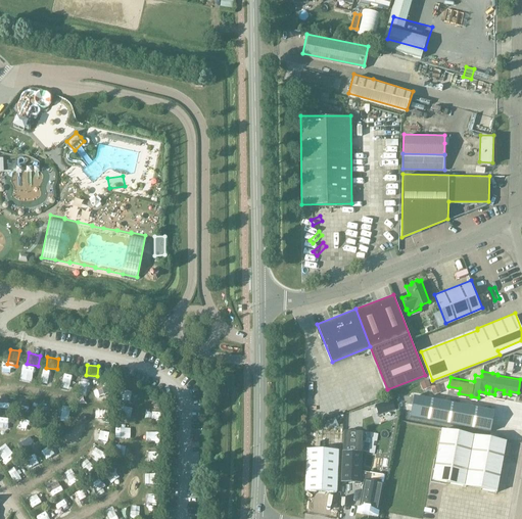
[(108,375),(99,380),(105,390),(114,385),(108,375)]
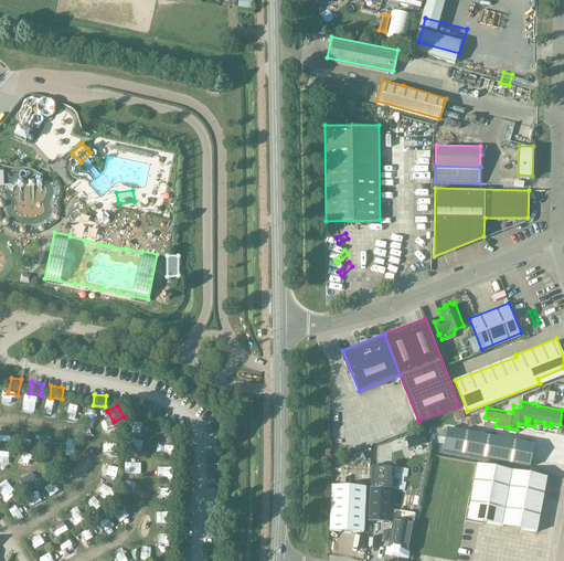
[(477,421),(474,412),(466,415),(469,424),(477,421)]
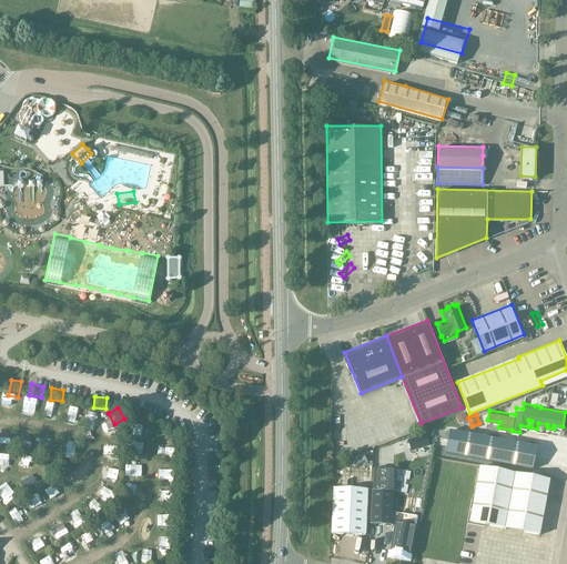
[(449,427),(445,450),(533,466),(537,444),(449,427)]
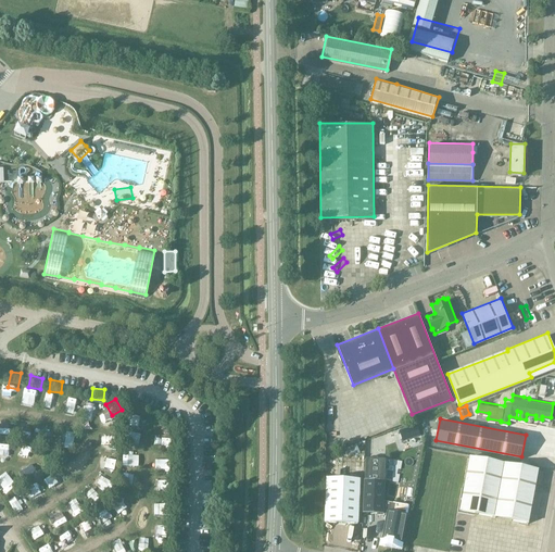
[(417,422),(400,428),(403,439),(420,433),(417,422)]
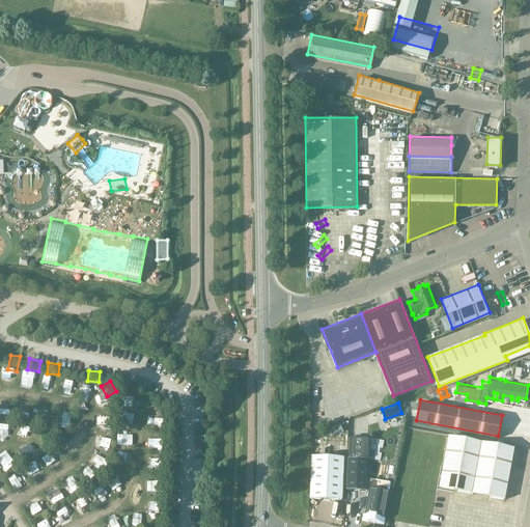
[(105,418),(115,418),(116,404),(105,404),(105,418)]
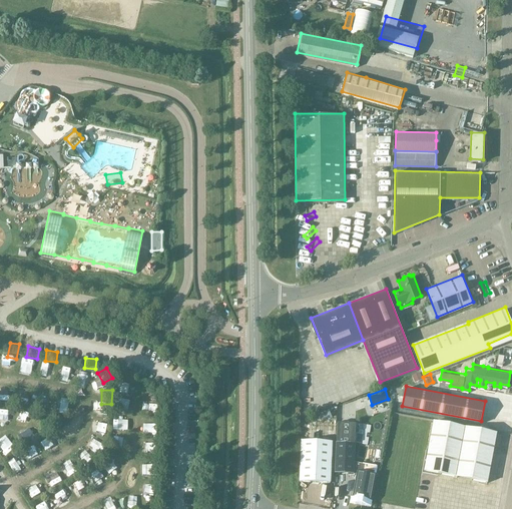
[(343,407),(358,407),(359,392),(343,392),(343,407)]
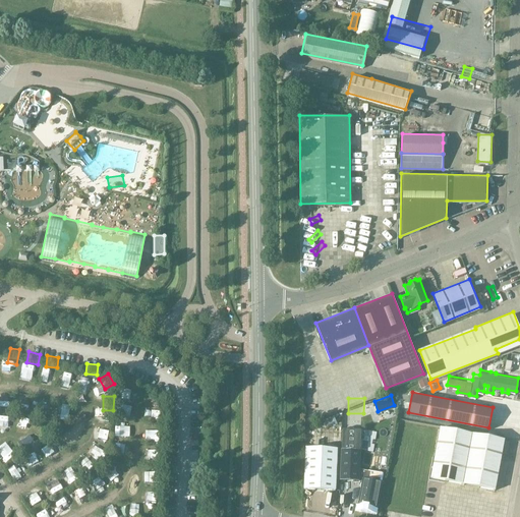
[(313,406),(314,411),(327,408),(325,403),(313,406)]
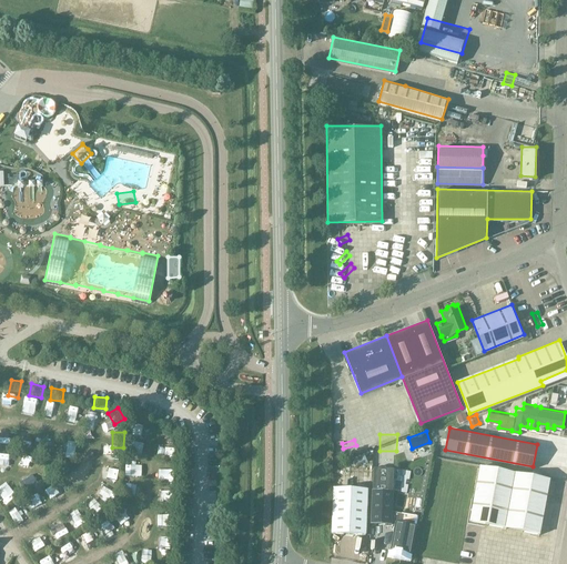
[(6,452),(17,453),(17,442),(6,442),(6,452)]
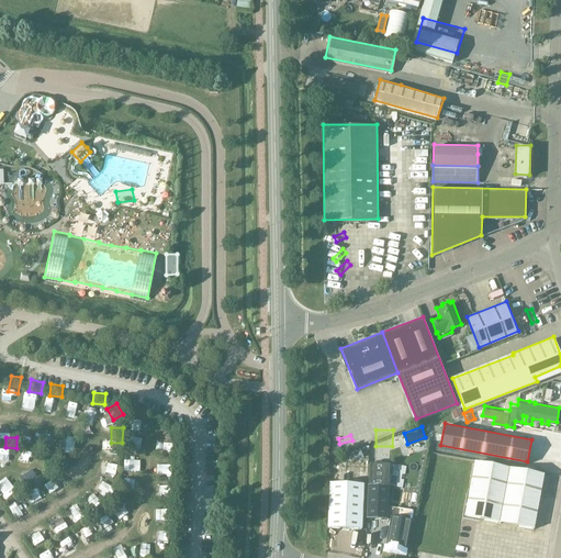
[(105,450),(105,464),(122,464),(123,450),(105,450)]
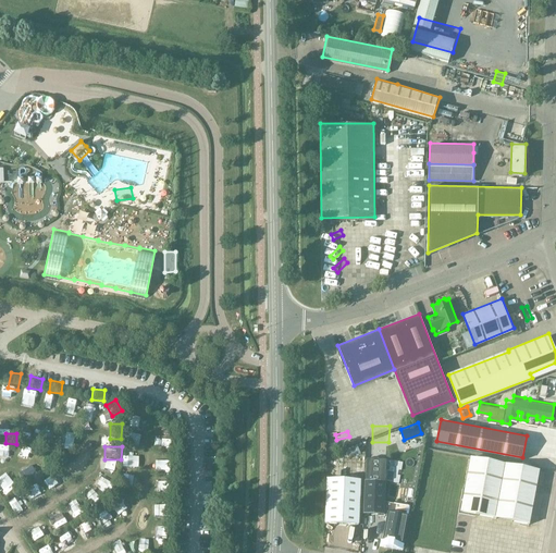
[(529,521),(539,468),(470,455),(460,508),(476,512),(529,521)]
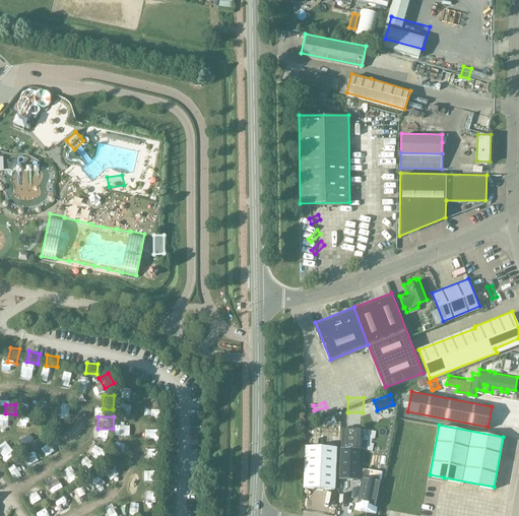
[(342,426),(341,446),(355,447),(359,447),(360,426),(342,426)]
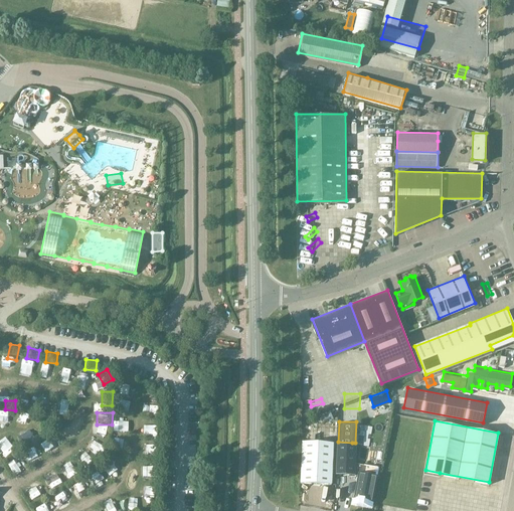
[(45,432),(50,441),(60,436),(55,427),(45,432)]
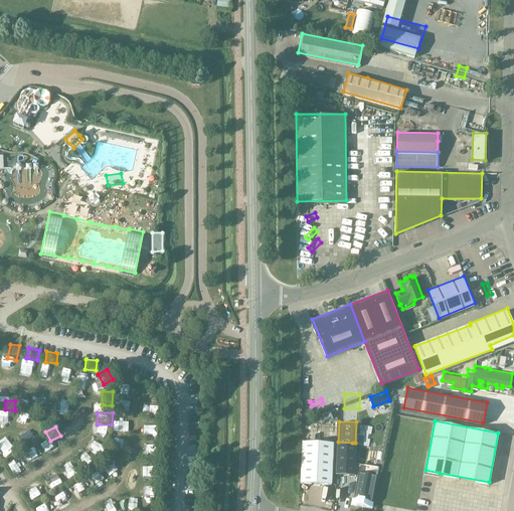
[(99,440),(109,444),(113,434),(103,430),(99,440)]
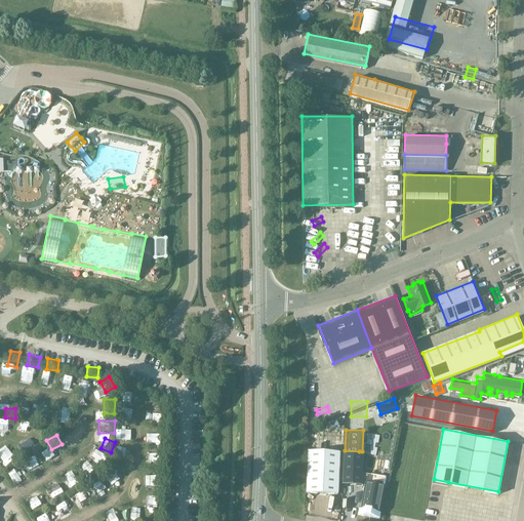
[(16,440),(9,450),(14,454),(22,445),(16,440)]
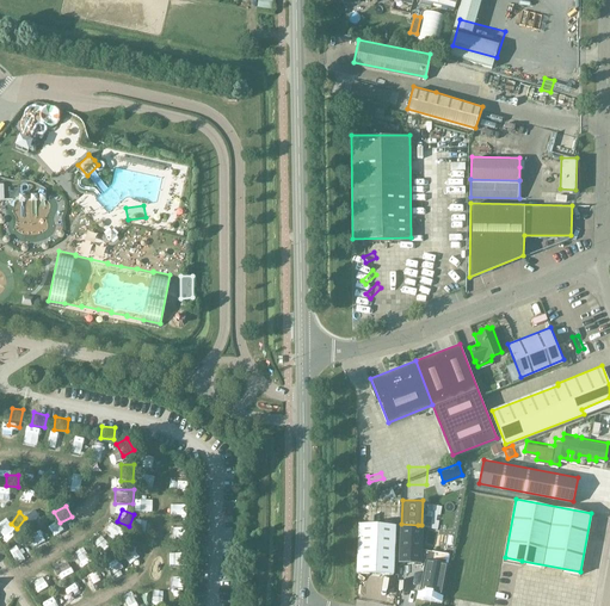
[(36,524),(42,532),(51,526),(45,517),(36,524)]
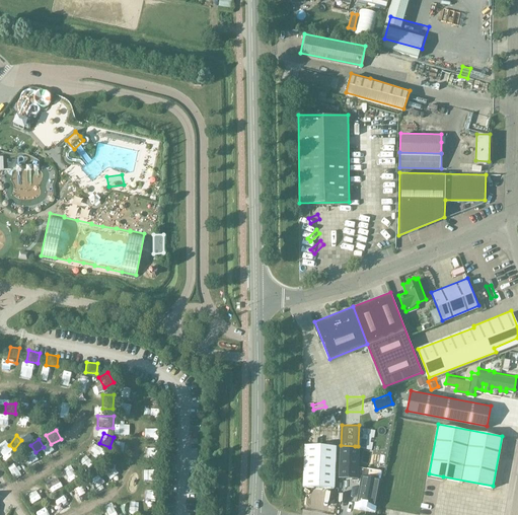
[(334,486),(336,444),(305,443),(303,485),(334,486)]
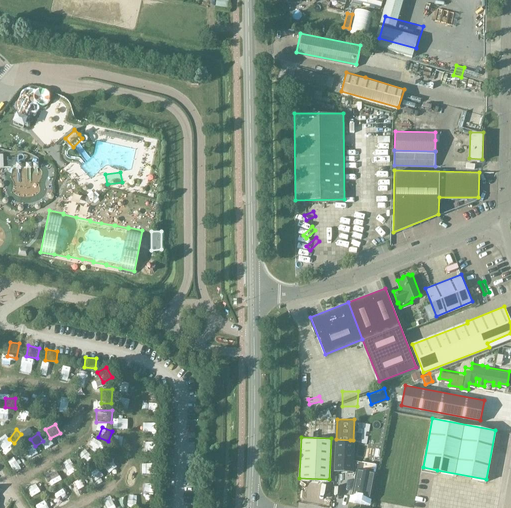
[(336,439),(334,469),(352,470),(356,471),(352,494),(358,495),(358,496),(360,496),(360,495),(370,497),(375,471),(362,469),(364,460),(353,459),(354,440),(350,440),(336,439)]
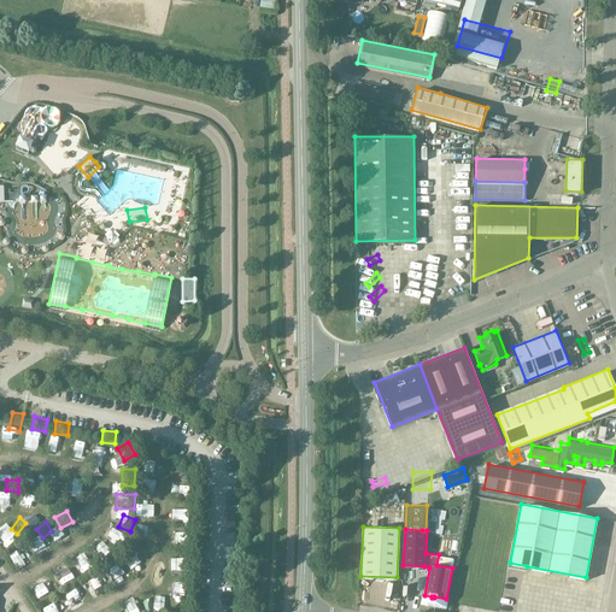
[(105,535),(110,548),(121,545),(116,531),(105,535)]
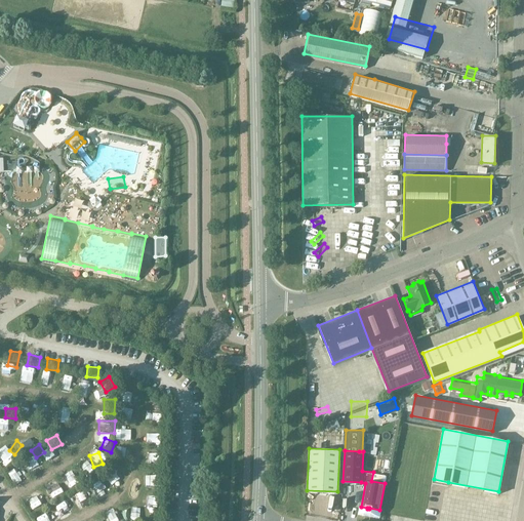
[(24,455),(15,459),(22,474),(30,470),(24,455)]
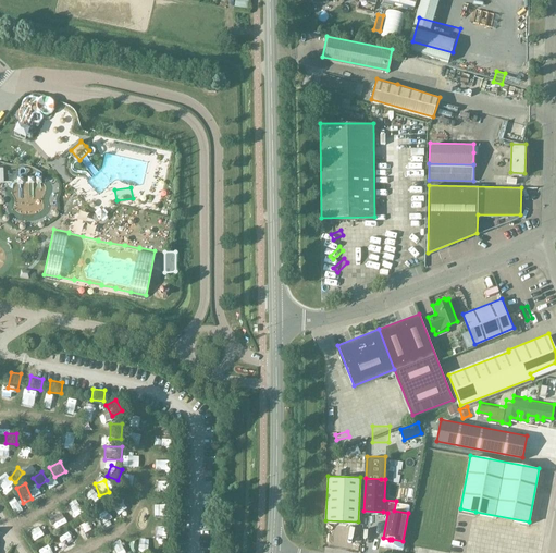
[(71,493),(79,508),(90,502),(82,487),(71,493)]
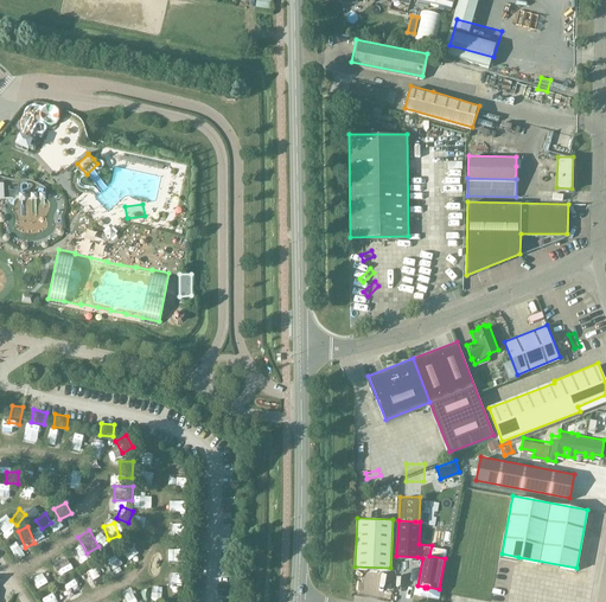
[(110,546),(116,557),(127,552),(121,542),(110,546)]
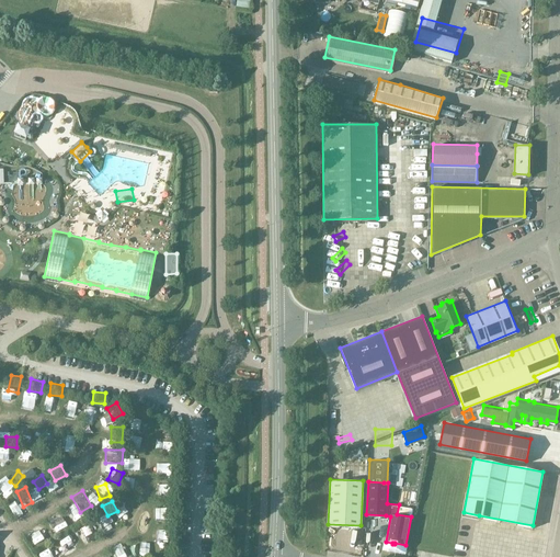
[(66,502),(54,508),(60,521),(71,516),(66,502)]
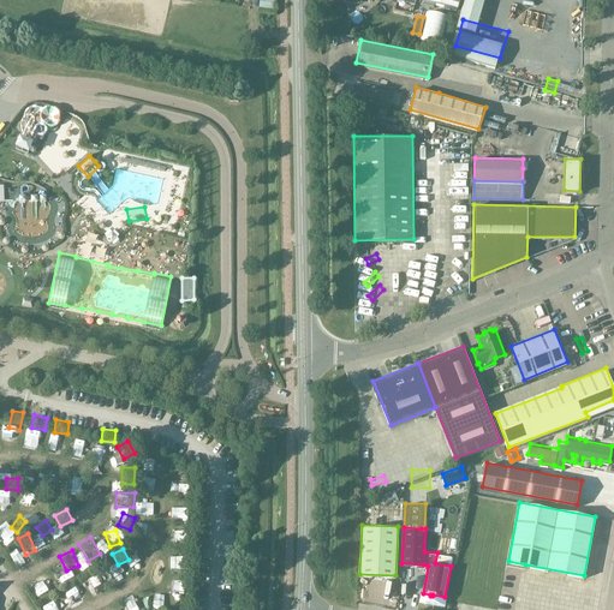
[(105,562),(93,566),(96,579),(109,574),(105,562)]
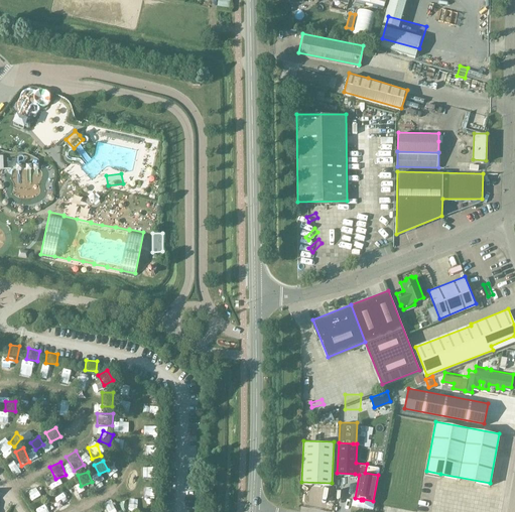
[(39,491),(51,485),(46,475),(34,481),(39,491)]
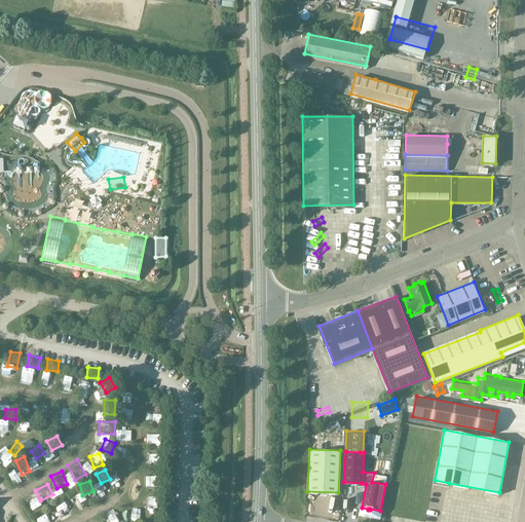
[(155,486),(154,497),(164,497),(165,486),(155,486)]
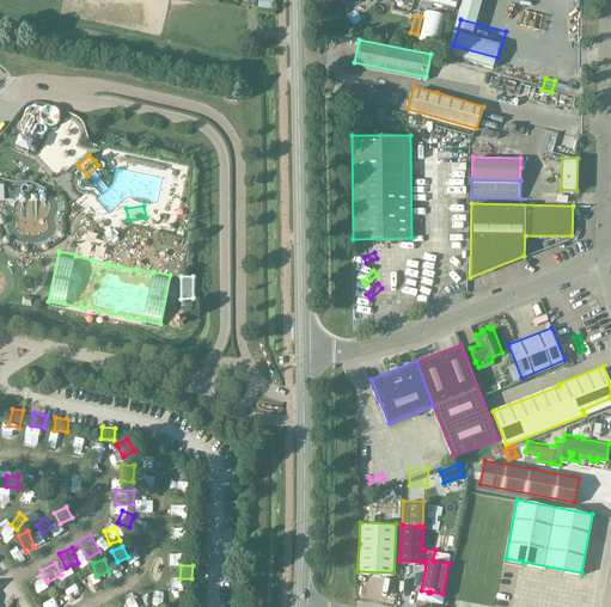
[(85,569),(72,574),(79,592),(92,586),(85,569)]
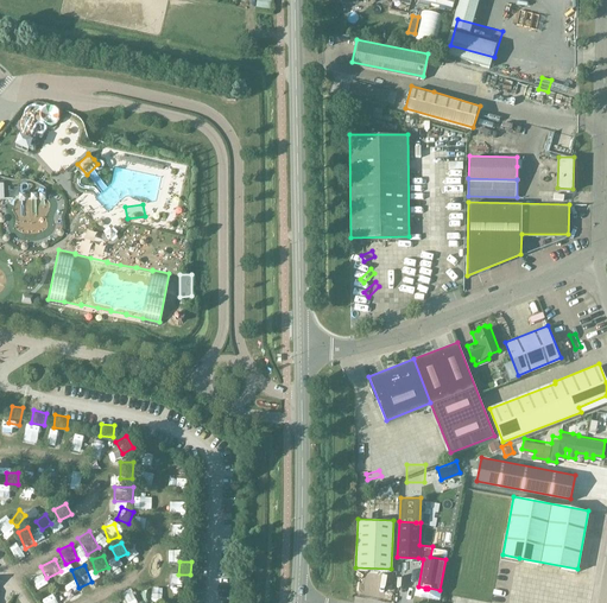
[(65,579),(51,584),(55,596),(69,591),(65,579)]
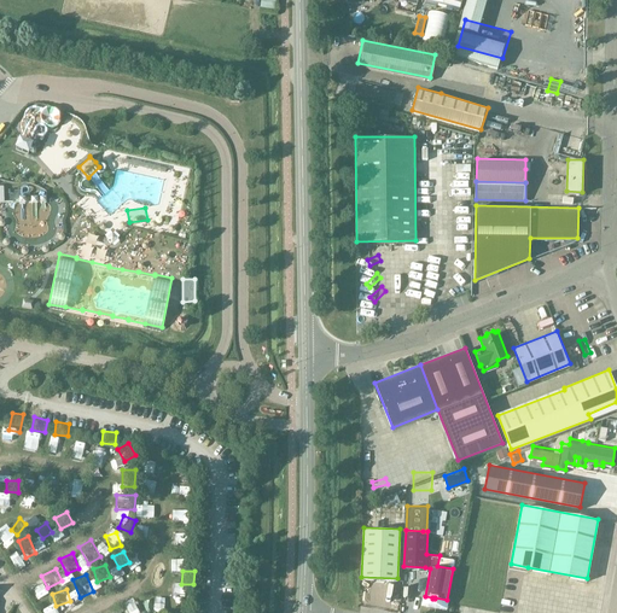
[(144,594),(133,597),(137,607),(147,603),(144,594)]
